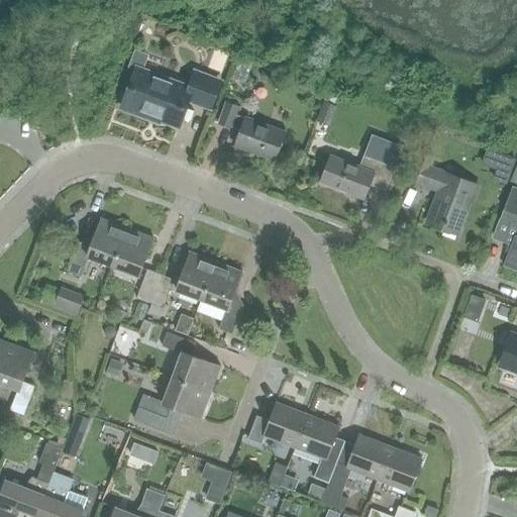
[(210,107),(219,82),(196,74),(190,89),(137,70),(123,107),(147,117),(148,114),(177,125),(187,99),(210,107)]
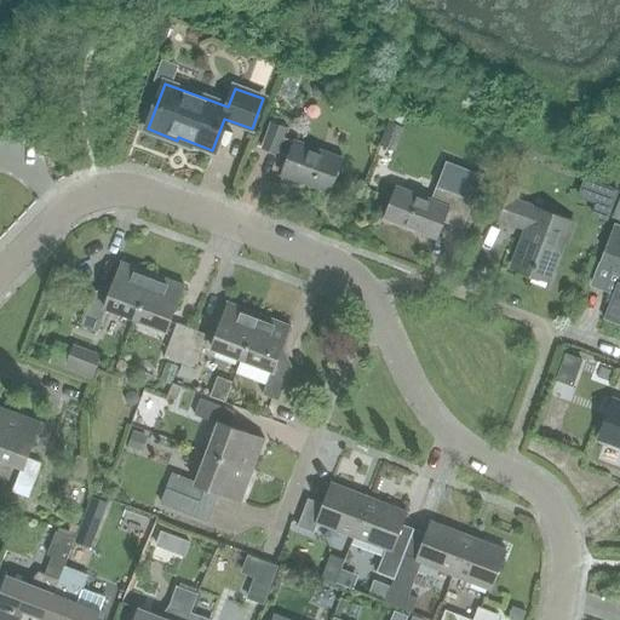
[(315,96),(323,99),(329,98),(332,92),(329,86),(320,84),(314,85),(311,91),(315,96)]
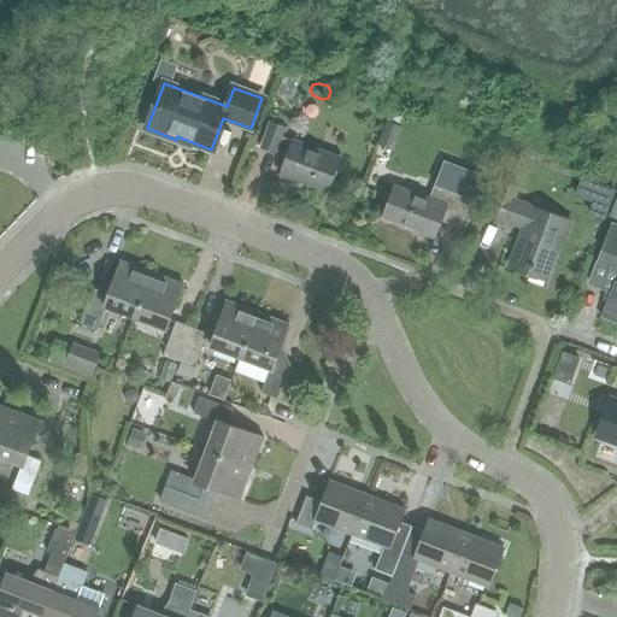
[(325,195),(339,158),(282,137),(286,127),(270,122),(260,148),(287,158),(280,178),(325,195)]
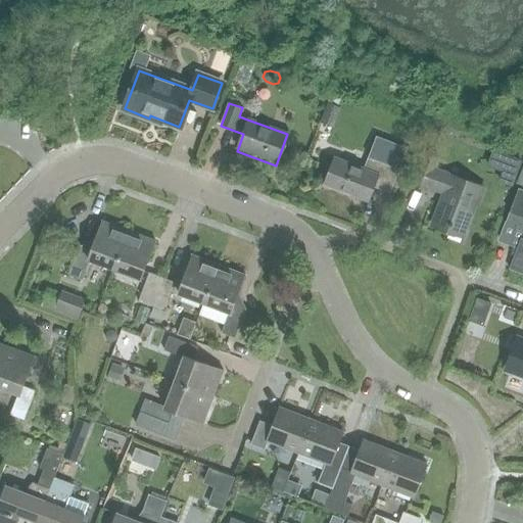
[(333,128),(340,108),(328,103),(320,123),(333,128)]
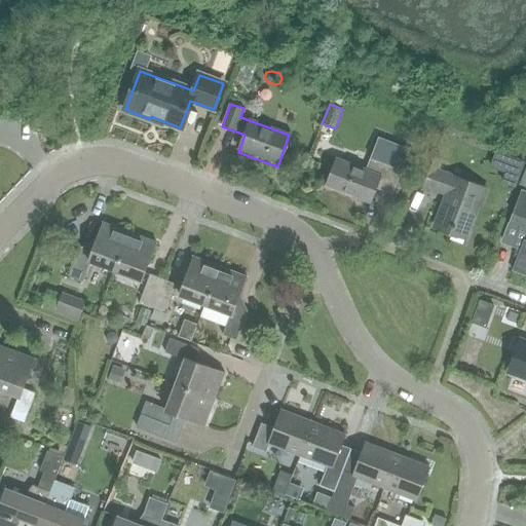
[(373,186),(392,194),(409,150),(378,138),(366,170),(339,159),(329,186),(367,201),(373,186)]
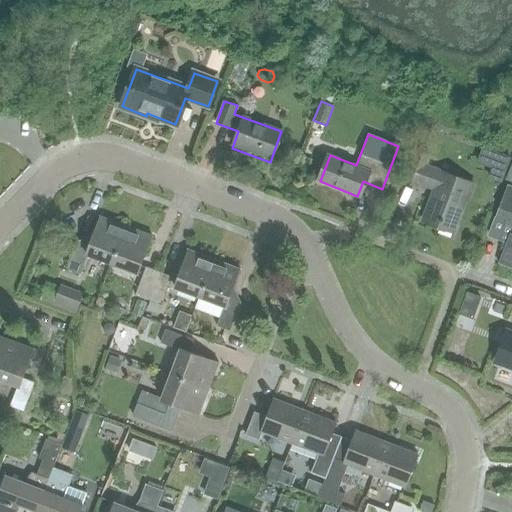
[(511,158),(483,148),(476,165),(491,171),(487,180),(500,185),(511,158)]
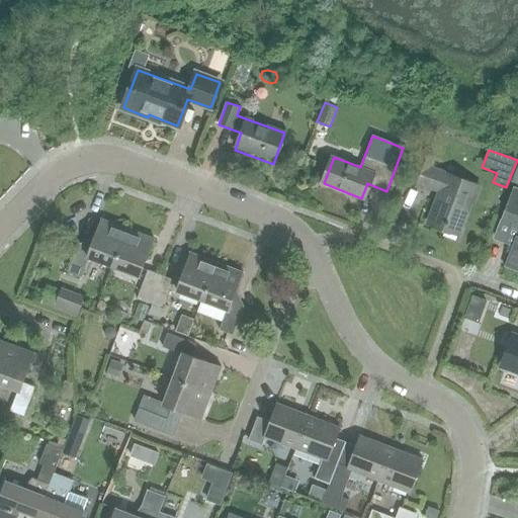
[(458,235),(478,185),(430,167),(434,156),(421,151),(410,180),(439,190),(427,223),(458,235)]
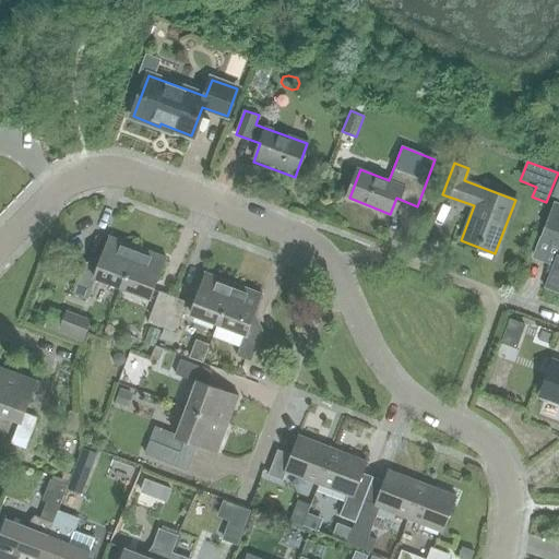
[(558,204),(554,202),(533,259),(552,265),(544,287),(558,293),(558,204)]
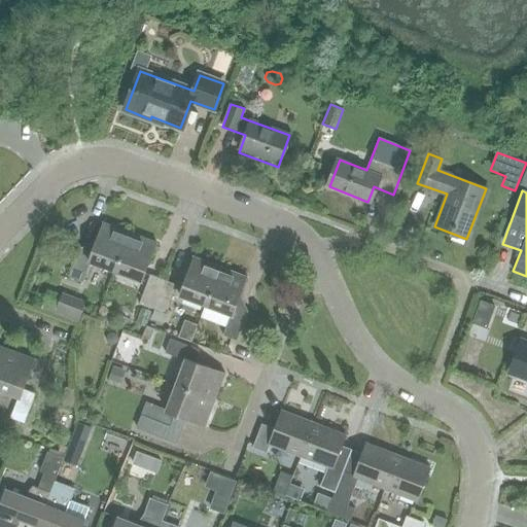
[(115,272),(130,233),(104,222),(92,253),(80,248),(68,277),(82,283),(91,262),(115,272)]
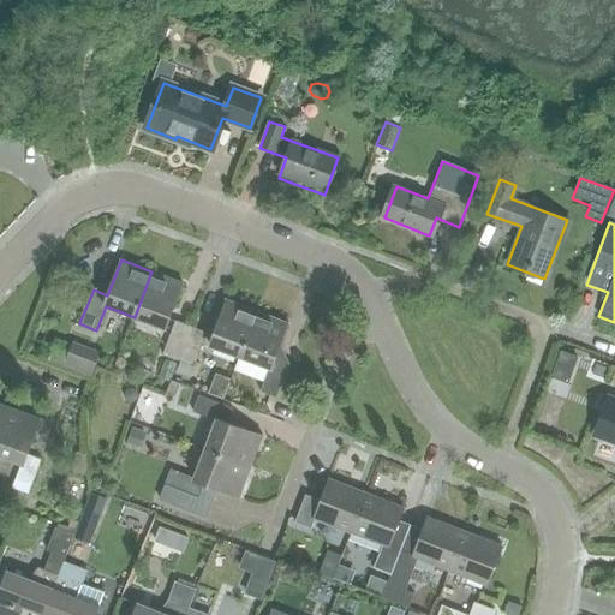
[(165,329),(181,282),(151,272),(135,317),(165,329)]
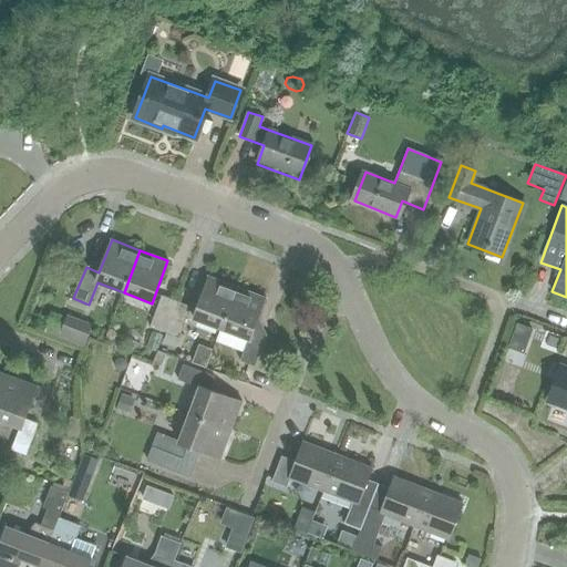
[(222,330),(237,287),(209,276),(193,319),(222,330)]
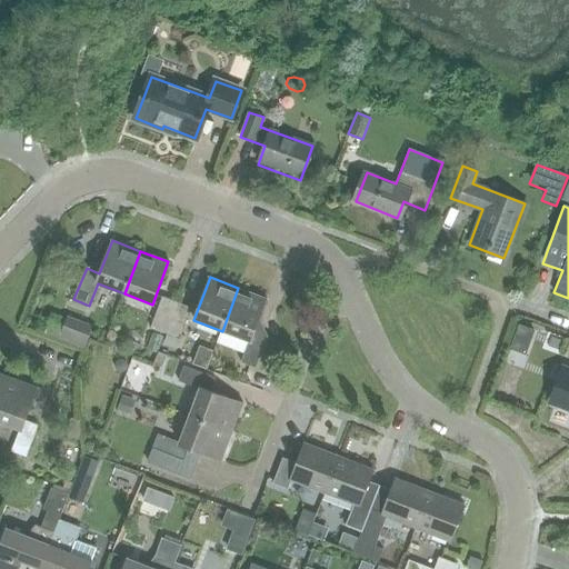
[(256,368),(267,337),(255,331),(267,299),(238,288),(222,331),(249,341),(240,362),(256,368)]
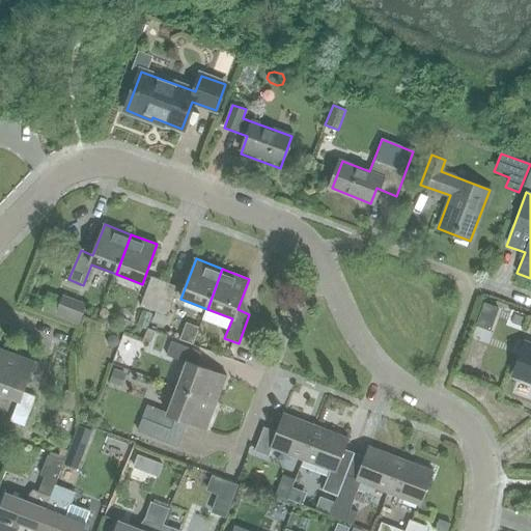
[(154,311),(165,282),(151,277),(140,306),(154,311)]
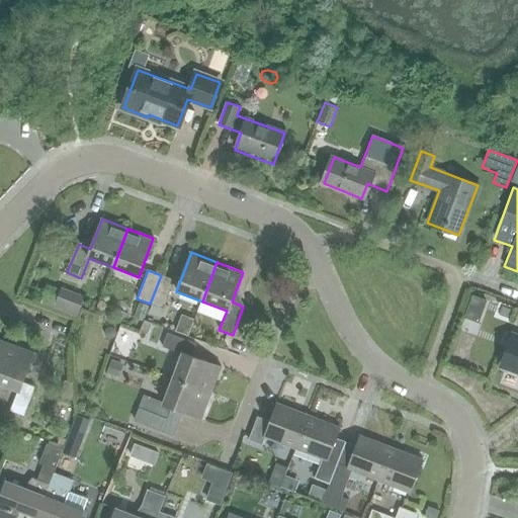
[(163,309),(174,280),(161,275),(150,304),(163,309)]
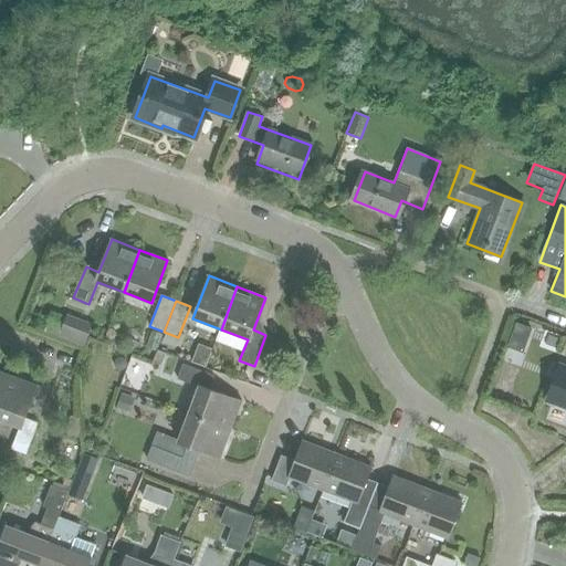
[(91,324),(65,313),(55,336),(82,347),(91,324)]
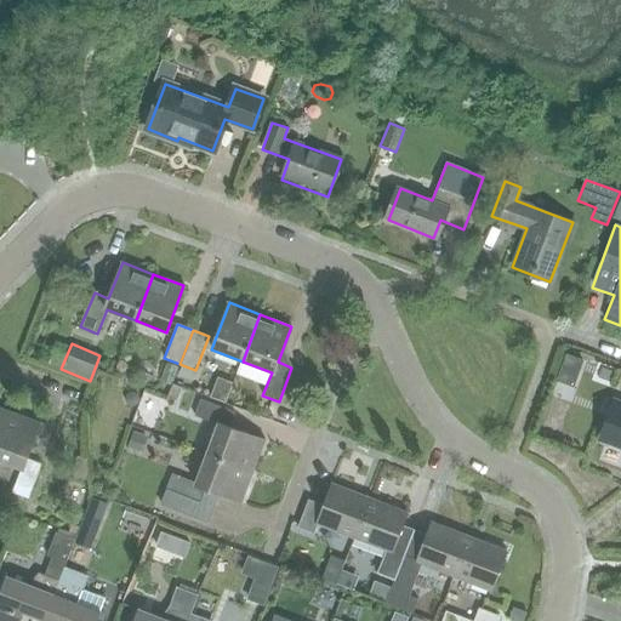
[(563,369),(580,375),(587,353),(570,347),(563,369)]
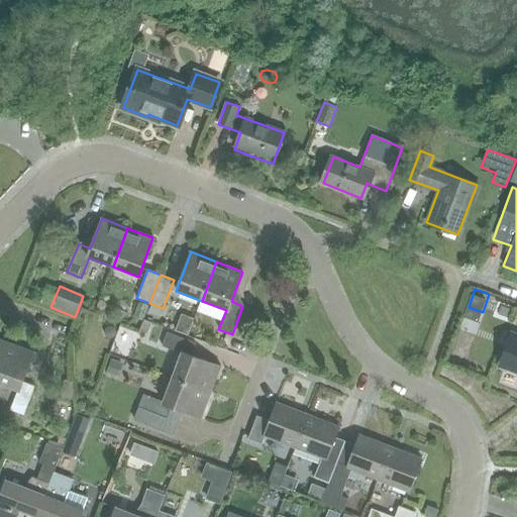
[(146,334),(150,322),(142,319),(138,331),(146,334)]
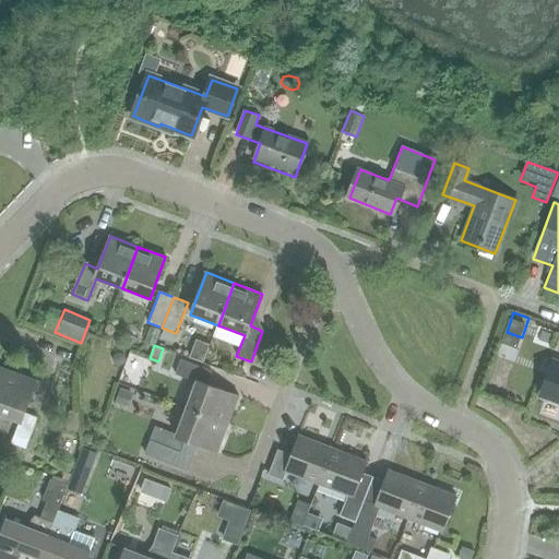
[(115,365),(119,367),(123,365),(126,359),(123,355),(119,353),(114,355),(113,360),(115,365)]
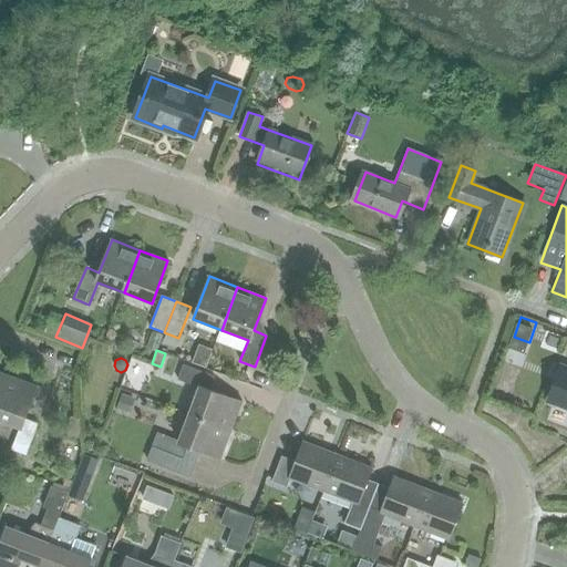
[(232,431),(241,402),(209,390),(214,377),(183,364),(177,380),(198,388),(188,414),(232,431)]
